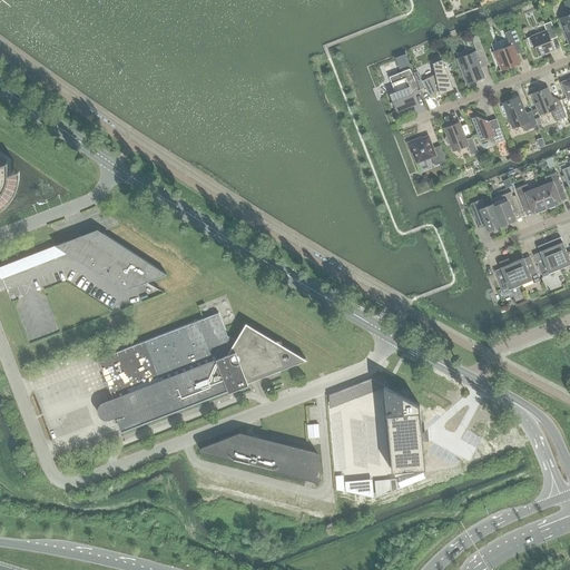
[(560,19),(569,43),(569,42),(569,0),(568,0),(563,2),(568,16),(560,19)]
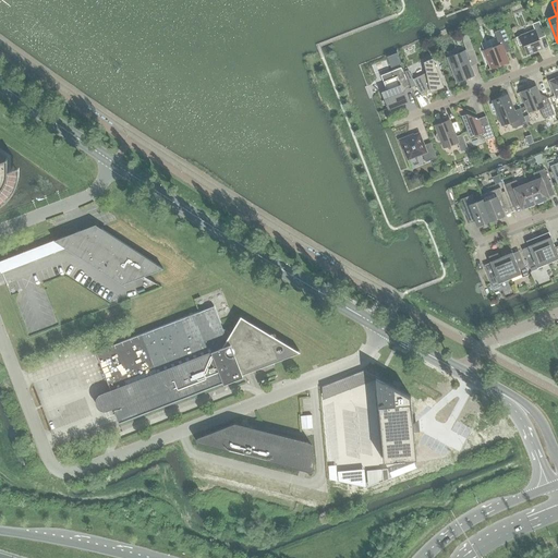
[(523,45),(526,55),(542,49),(538,39),(545,36),(538,22),(532,24),(534,31),(516,38),(519,46),(523,45)]
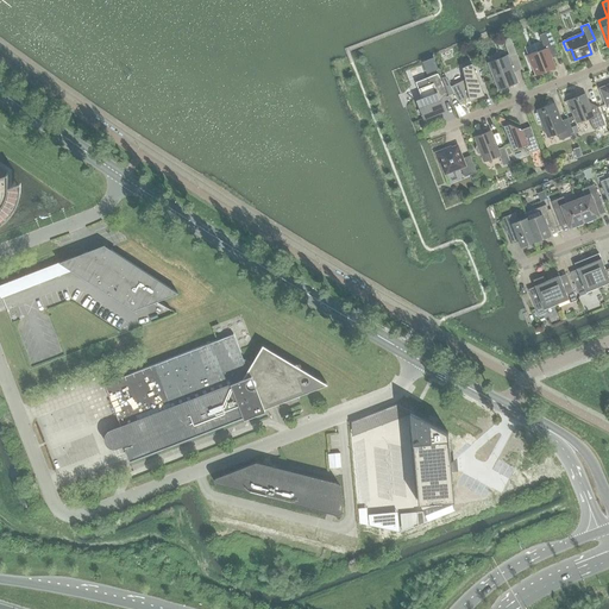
[(544,49),(527,56),(531,67),(532,67),(535,75),(554,68),(548,54),(557,51),(550,31),(539,36),(544,49)]
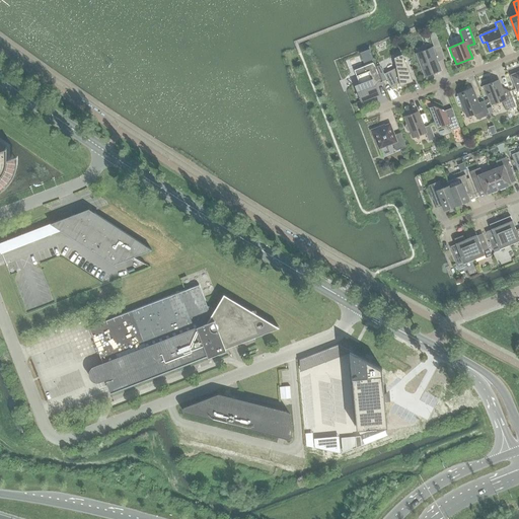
[(429,34),(434,49),(440,46),(434,32),(429,34)]
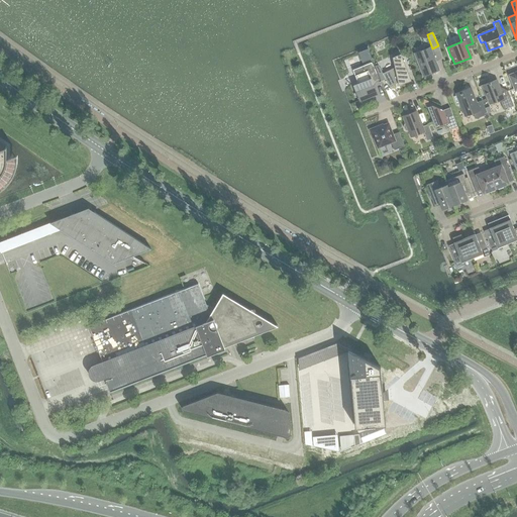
[(414,54),(423,76),(438,70),(430,47),(414,54)]
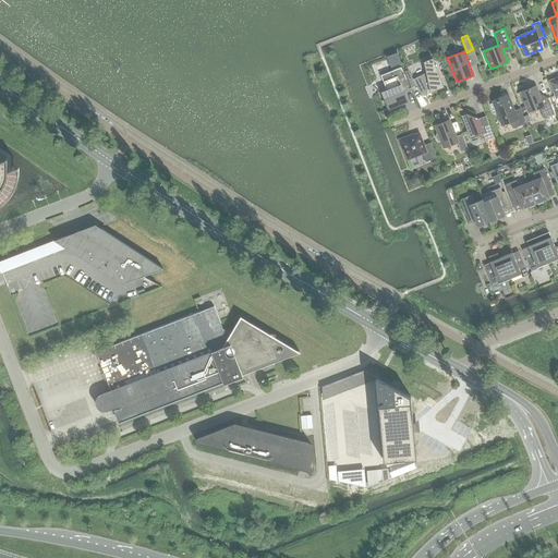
[(405,75),(411,88),(415,85),(420,94),(429,89),(429,93),(444,87),(432,59),(423,62),(425,73),(412,80),(410,74),(405,75)]
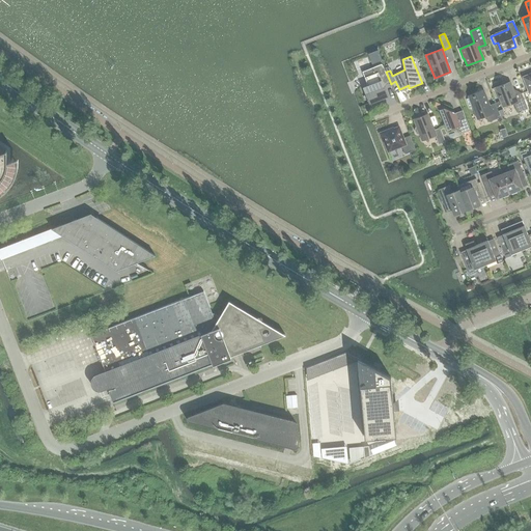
[(381,64),(372,68),(362,73),(368,88),(364,89),(369,104),(387,96),(383,85),(388,83),(381,64)]
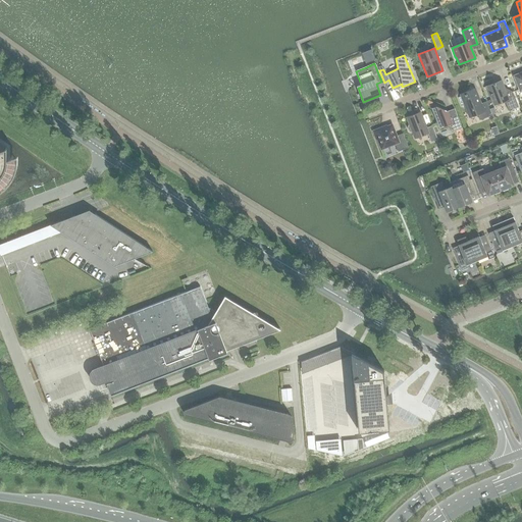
[(501,81),(486,87),(494,105),(504,101),(508,111),(518,107),(512,92),(506,95),(501,81)]
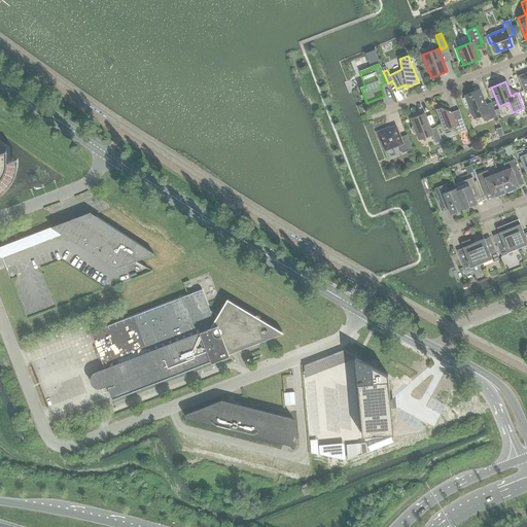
[(468,96),(462,99),(465,107),(469,106),(473,118),(482,115),(484,121),(496,117),(491,103),(486,105),(485,102),(483,101),(480,92),(478,93),(476,92),(475,94),(472,93),(471,95),(470,95),(468,96)]
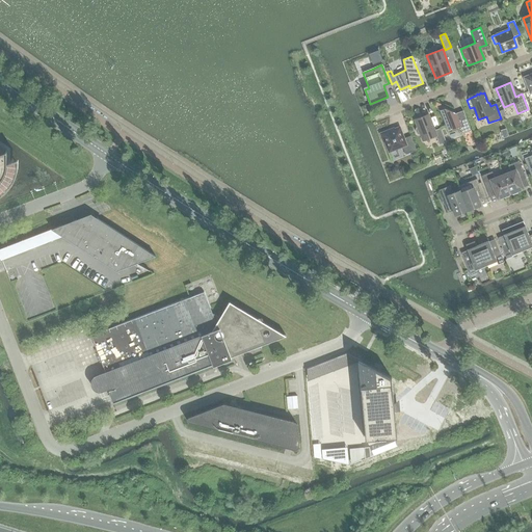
[(452,129),(460,126),(463,133),(470,130),(462,111),(455,113),(444,108),(444,109),(442,115),(446,127),(451,129),(452,129)]
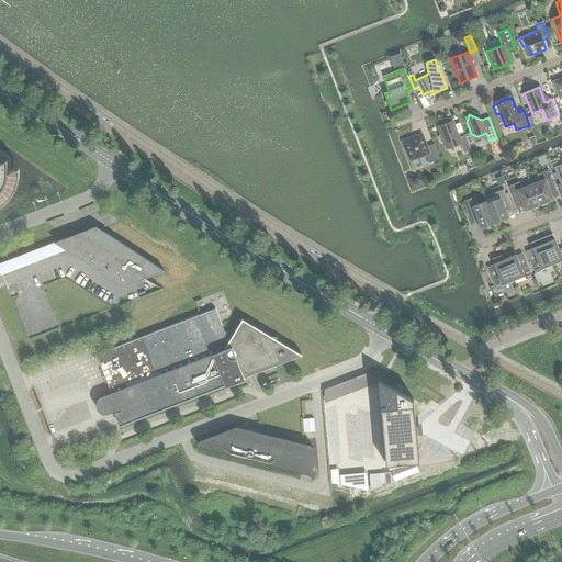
[(439,135),(438,137),(440,142),(442,143),(444,142),(447,149),(460,144),(463,153),(471,150),(464,135),(458,138),(451,121),(438,126),(440,134),(439,135)]
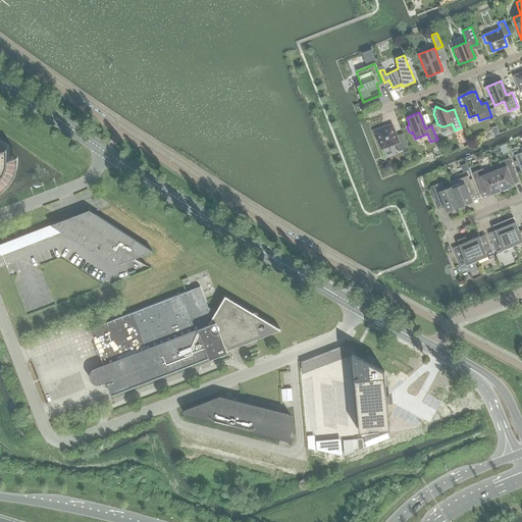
[(380,127),(372,131),(375,140),(376,139),(380,150),(395,145),(398,152),(408,148),(403,134),(397,136),(392,124),(381,128),(380,127)]
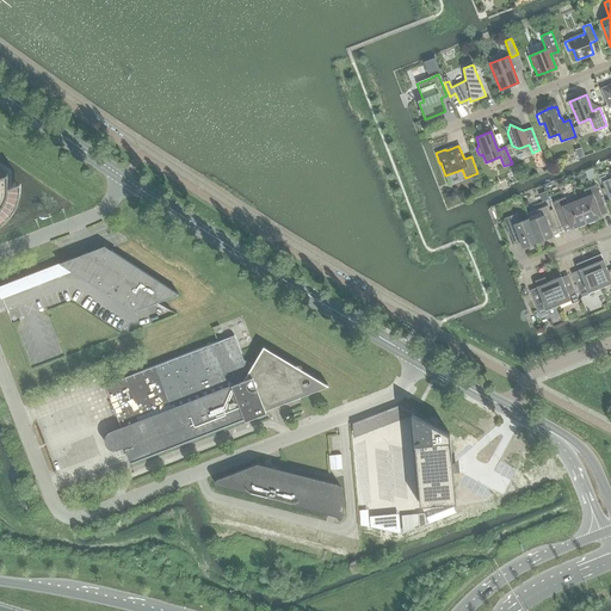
[(610,172),(610,170),(599,174),(608,196),(610,193),(610,172)]
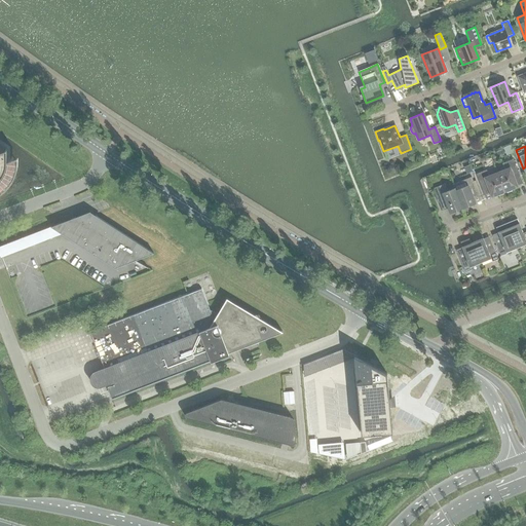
[(17,157),(7,161),(6,149),(0,151),(0,193),(2,192),(4,190),(5,189),(7,187),(8,186),(10,184),(11,182),(12,180),(14,178),(15,176),(15,173),(16,171),(17,167),(17,165),(17,163),(17,160),(17,158),(17,157)]
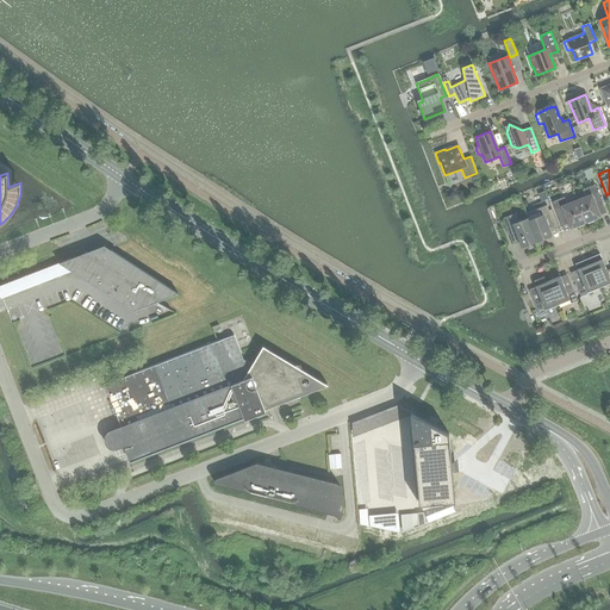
[(585,197),(576,200),(584,223),(599,217),(595,205),(602,201),(595,185),(583,190),(585,197)]
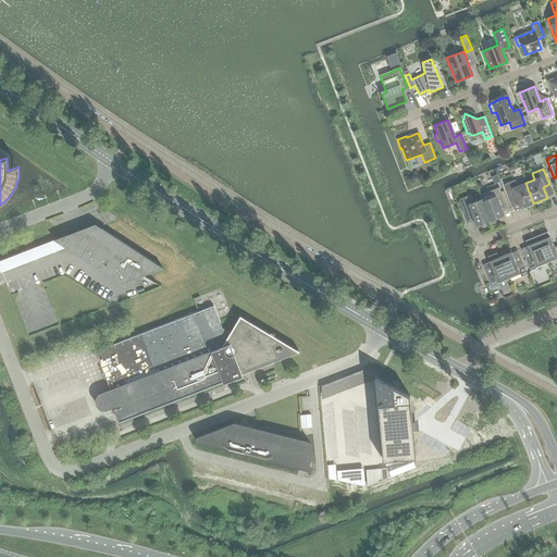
[(533,203),(525,183),(517,186),(515,181),(504,185),(509,200),(516,197),(520,209),(533,203)]
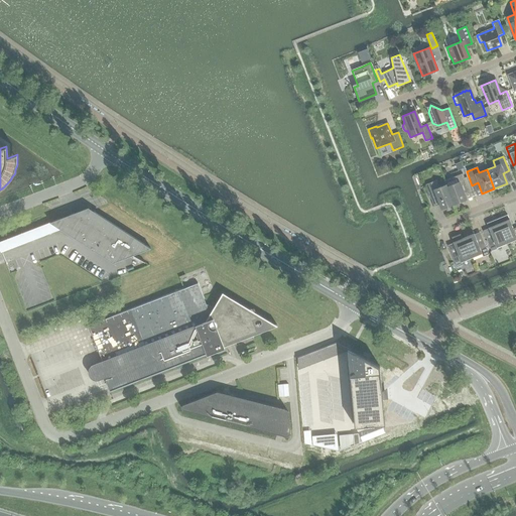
[(446,186),(454,205),(466,200),(462,188),(468,186),(463,173),(452,177),(444,180),(445,184),(446,186)]
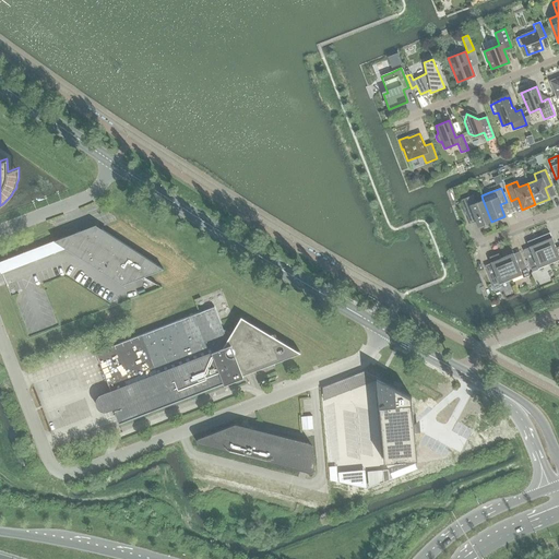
[(478,226),(491,222),(484,202),(483,200),(476,203),(473,195),(461,200),(466,216),(473,213),(478,226)]
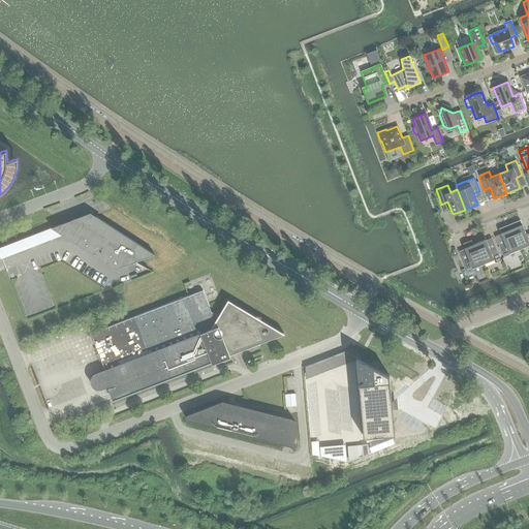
[(51,228),(63,237),(115,270),(154,255),(98,218),(82,224),(75,220),(75,219),(61,224),(51,228)]
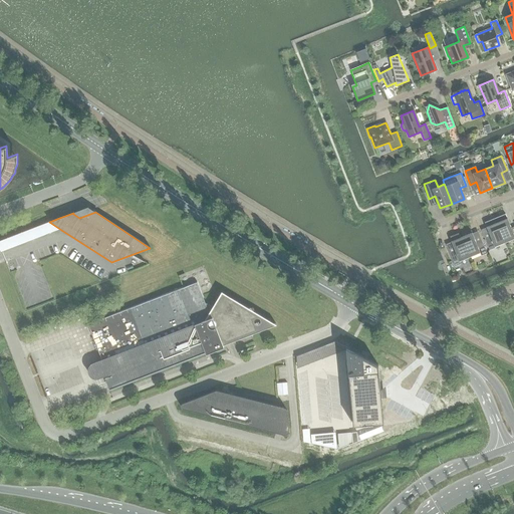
[(494,218),(496,223),(504,242),(513,237),(513,226),(511,228),(505,214),(494,218)]
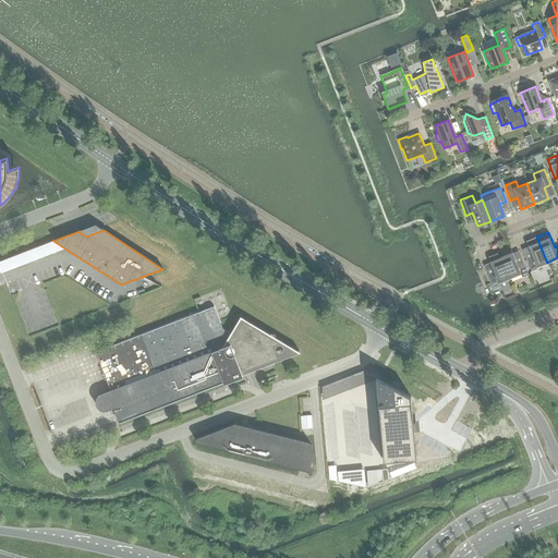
[(53,241),(64,237),(0,261),(0,270),(1,275),(67,250),(53,241)]
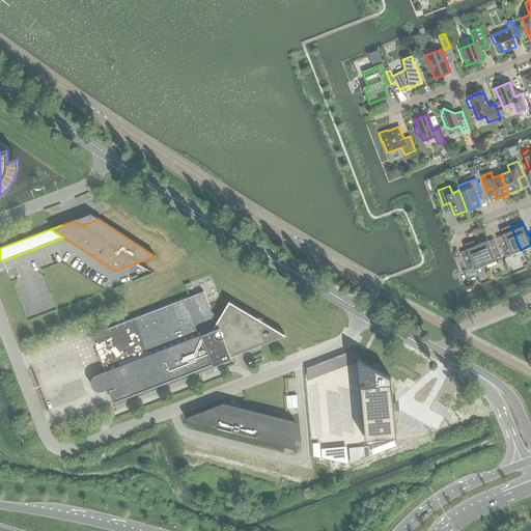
[(510,254),(521,250),(512,230),(510,225),(500,230),(506,245),(500,247),(505,258),(511,256),(510,254)]
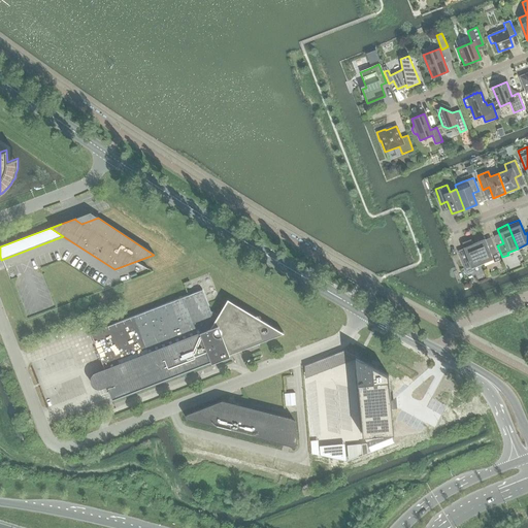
[(471,267),(482,263),(473,243),(472,244),(470,239),(462,243),(463,248),(463,249),(467,258),(461,261),(467,273),(472,271),(471,267)]
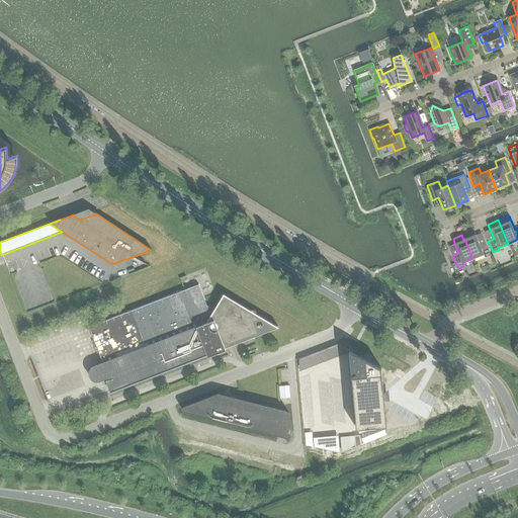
[(476,235),(464,239),(472,258),(483,254),(485,258),(490,255),(485,242),(480,245),(476,235)]
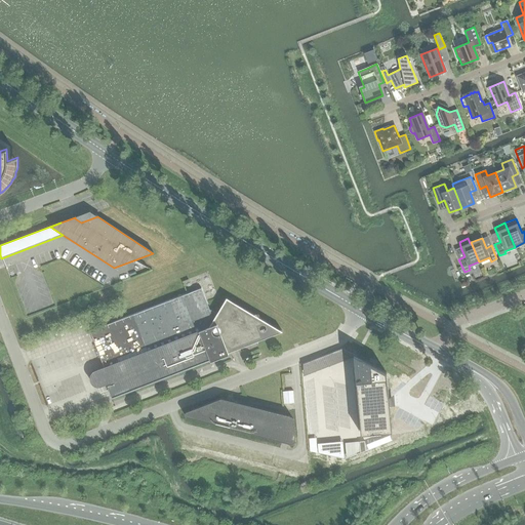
[(111,398),(209,360),(210,361),(228,354),(227,351),(240,345),(241,347),(257,341),(256,338),(255,335),(254,333),(252,330),(251,327),(249,324),(248,322),(246,319),(244,317),(242,314),(240,312),(237,310),(235,308),(232,306),(230,305),(227,303),(219,314),(209,310),(201,288),(89,331),(104,367),(94,371),(93,371),(92,372),(92,373),(91,373),(90,374),(90,375),(90,376),(89,378),(89,379),(90,380),(90,381),(90,382),(91,384),(92,385),(93,385),(93,386),(94,386),(96,387),(97,387),(98,387),(99,387),(101,386),(106,384),(111,398)]
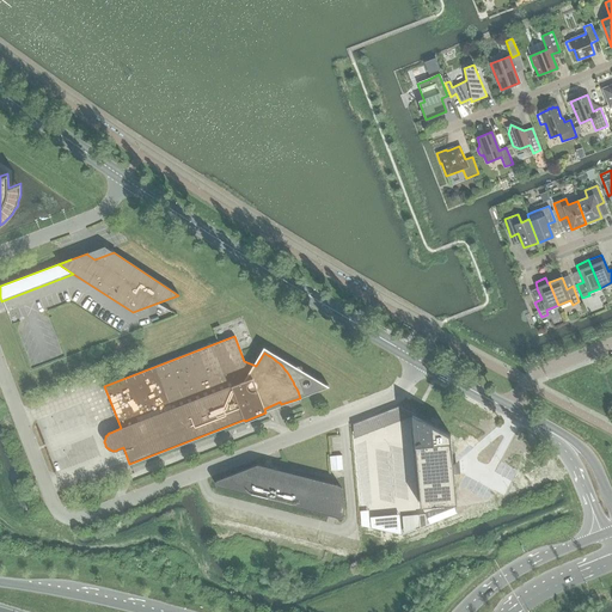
[(411,414),(412,429),(420,503),(456,500),(450,435),(411,414)]
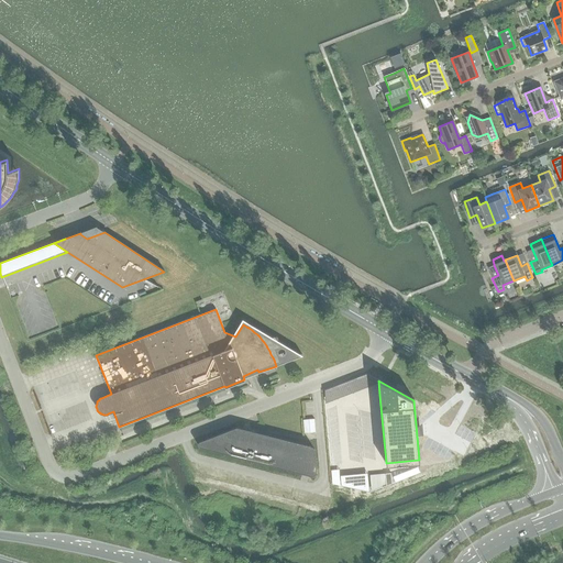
[(302,420),(304,433),(316,432),(315,419),(302,420)]
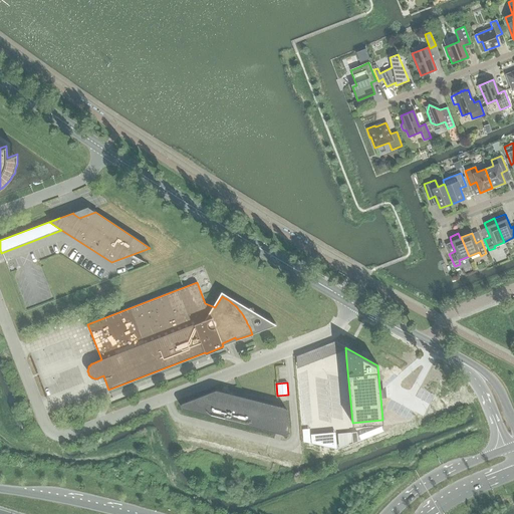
[(285,408),(283,408),(217,391),(215,391),(182,403),(182,404),(181,405),(181,406),(181,407),(181,408),(182,409),(183,409),(284,435),(285,435),(286,435),(287,434),(288,433),(288,432),(286,412),(286,411),(285,409),(285,408)]
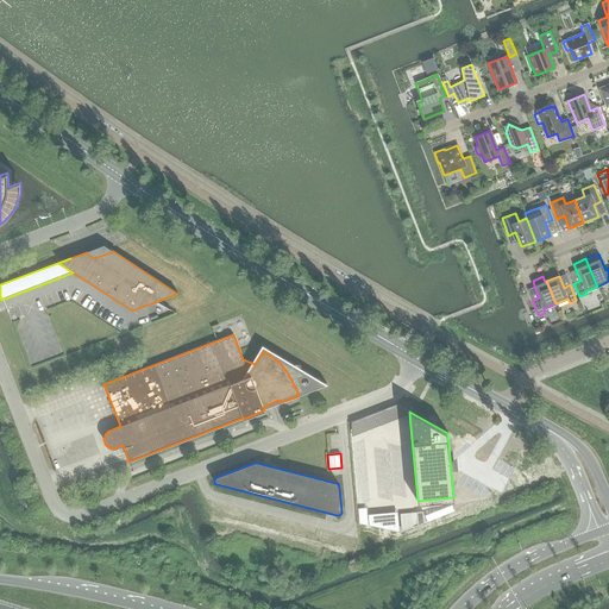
[(413,527),(424,523),(422,512),(415,513),(416,525),(413,527)]
